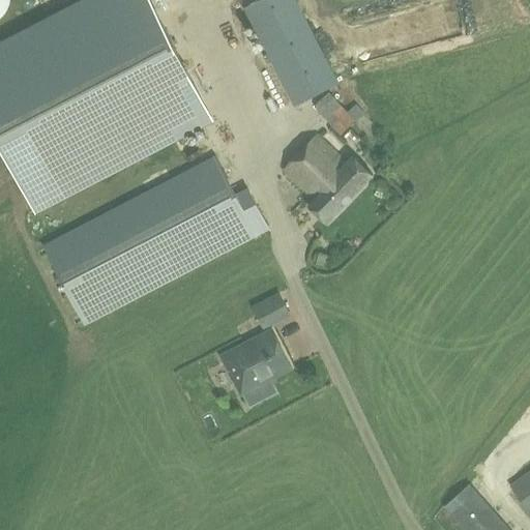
[(203,107),(147,0),(121,0),(0,63),(0,149),(26,200),(203,107)]
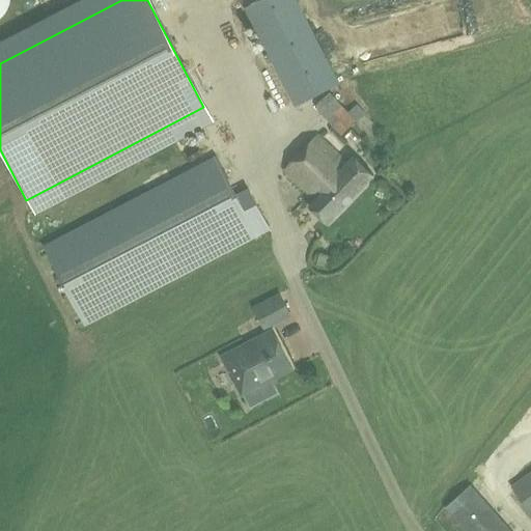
[(257,0),(244,6),(296,108),(340,84),(297,0),(257,0)]
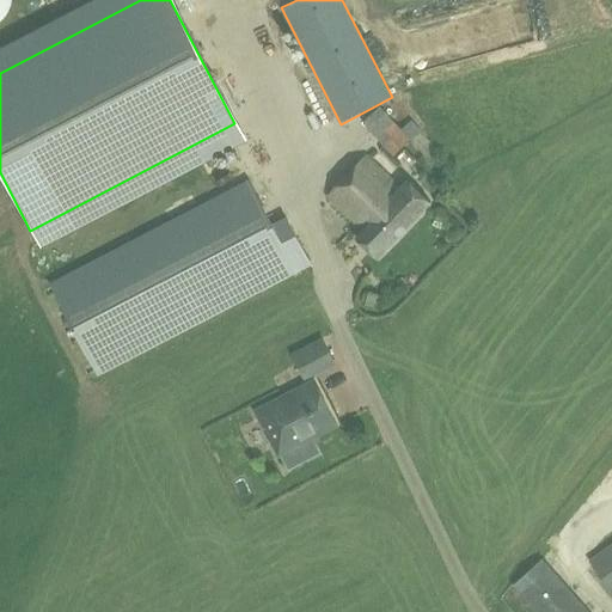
[(565,0),(567,31),(577,31),(576,0),(565,0)]
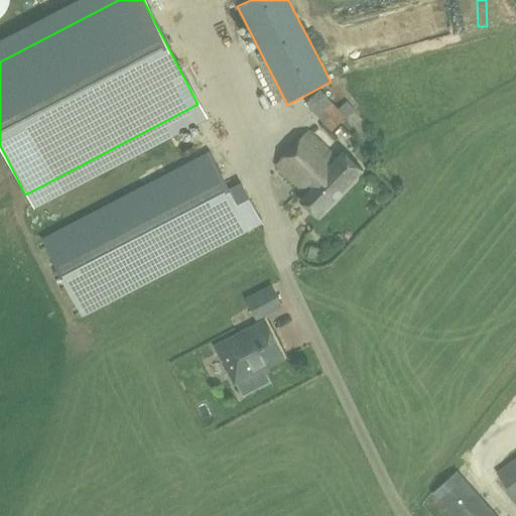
[(306,104),(332,131),(355,110),(347,101),(339,108),(320,89),(306,104)]
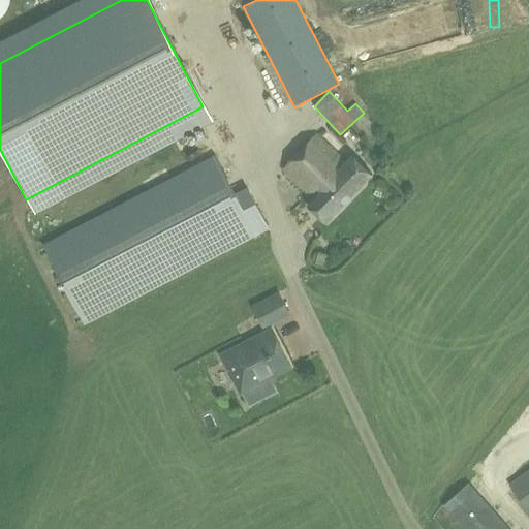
[(315,134),(299,151),(283,168),(313,198),(308,205),(325,222),(372,175),(351,155),(344,162),(315,134)]
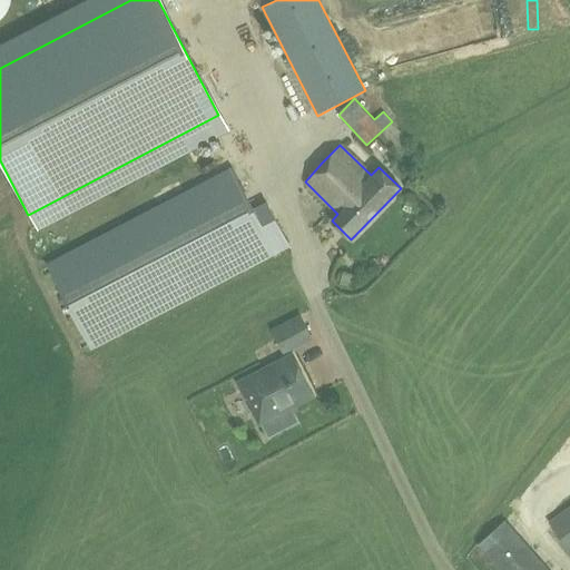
[(254,207),(233,166),(46,263),(90,350),(290,246),(266,200),(254,207)]
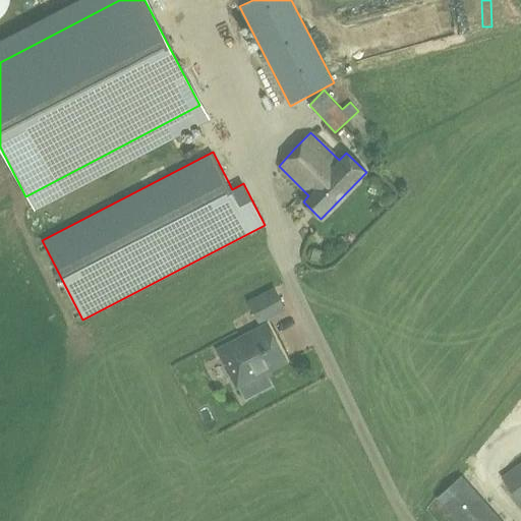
[(258,304),(266,321),(292,308),(284,292),(258,304)]
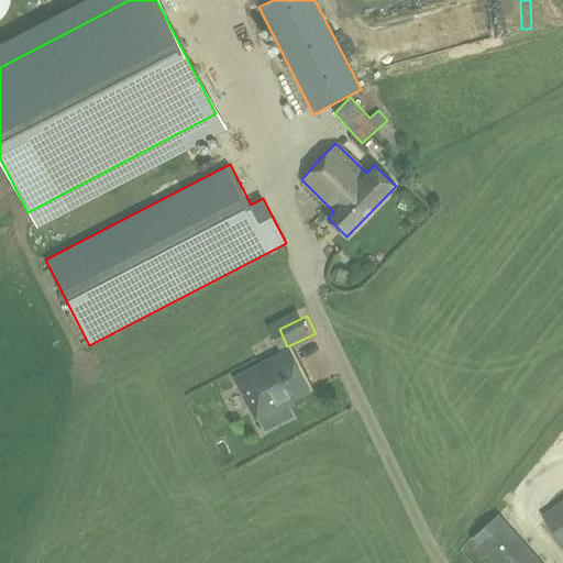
[(236,378),(244,392),(246,390),(252,401),(250,403),(256,417),(309,389),(289,351),(236,378)]
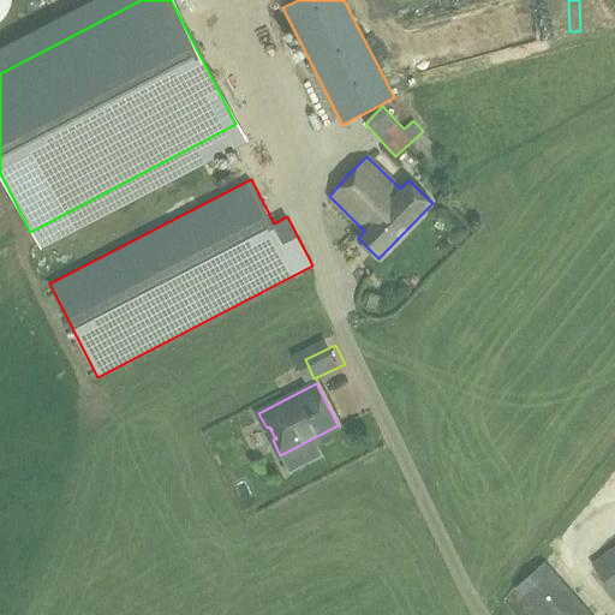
[(614,598),(614,545),(592,562),(614,598)]
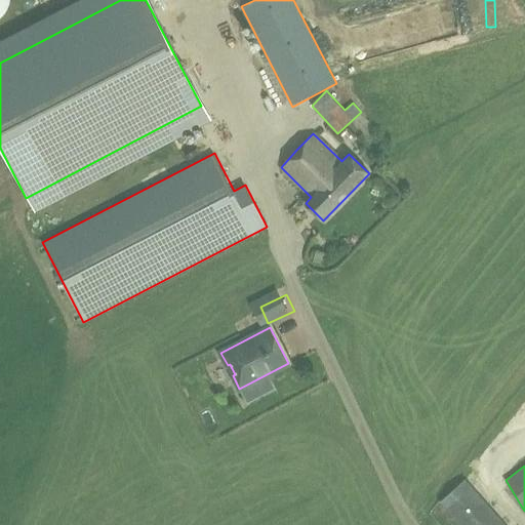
[(459,524),(505,524),(466,480),(440,502),(459,524)]
